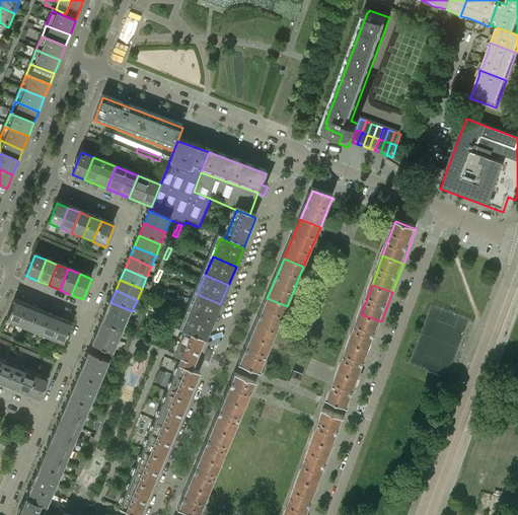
[(146,298),(144,303),(148,305),(153,294),(150,292),(147,299),(146,298)]
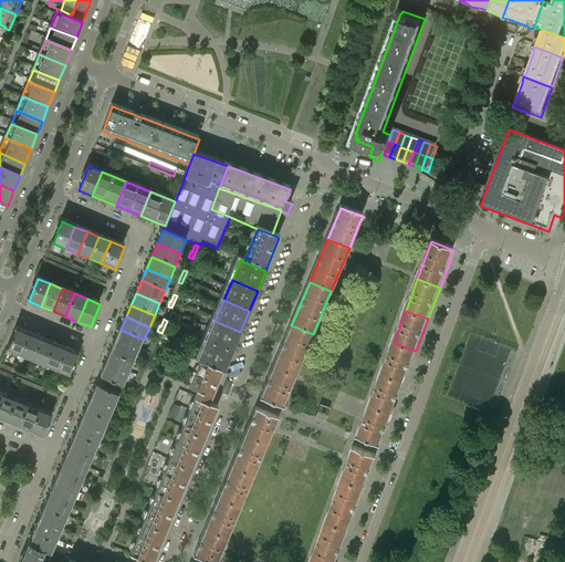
[(240,332),(215,321),(206,341),(232,352),(240,332)]
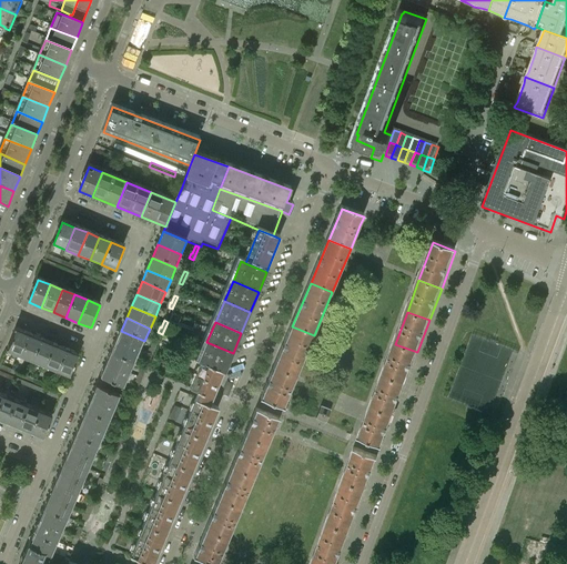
[(314,335),(292,326),(274,369),(296,379),(314,335)]
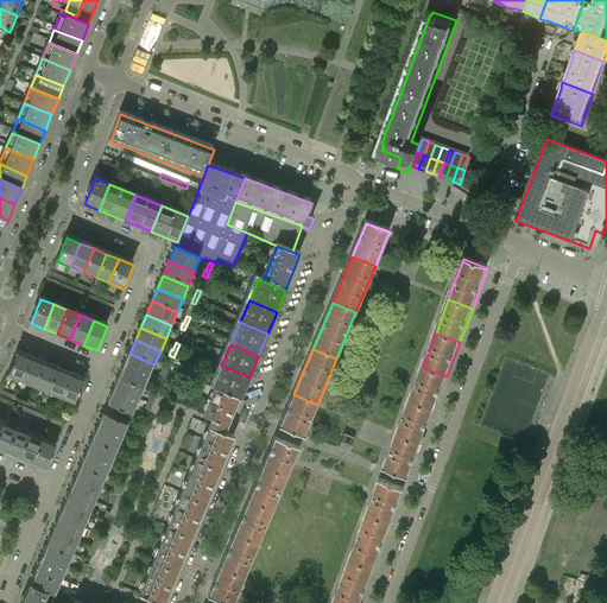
[(31,359),(17,354),(7,378),(20,383),(31,359)]
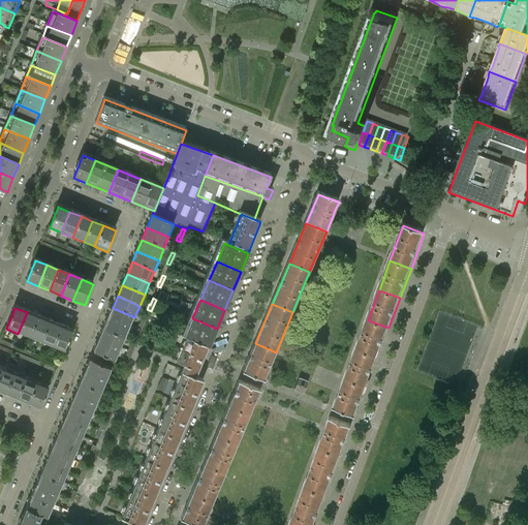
[(113,308),(107,319),(130,329),(134,317),(113,308)]
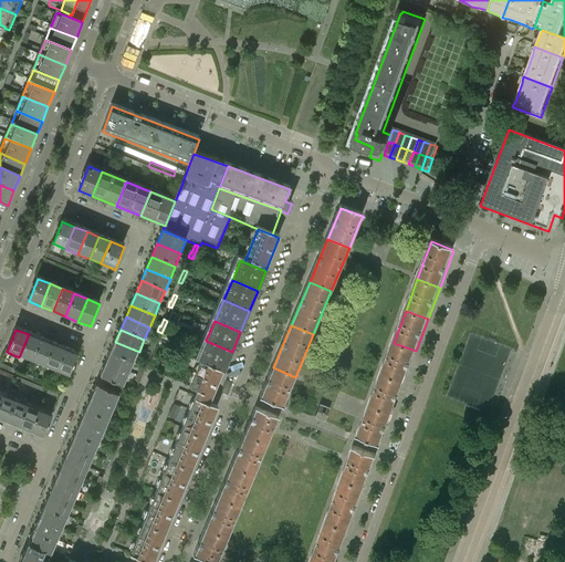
[(41,340),(29,334),(19,357),(31,362),(41,340)]
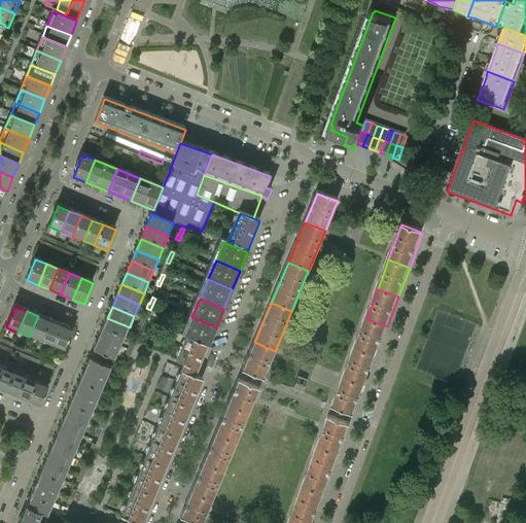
[(49,321),(38,316),(29,337),(41,342),(49,321)]
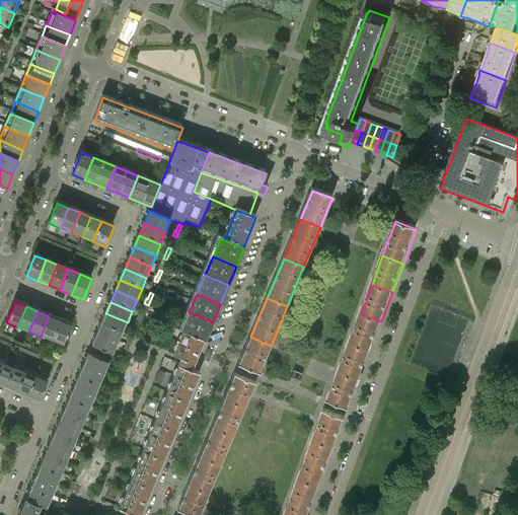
[(213,322),(189,312),(180,332),(185,333),(205,342),(213,322)]
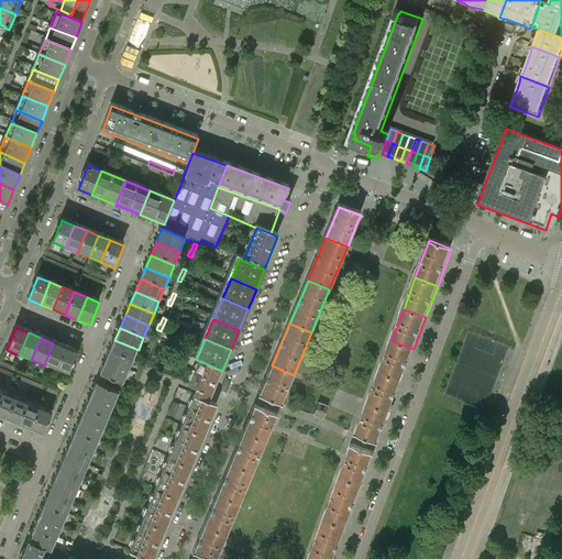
[(114,340),(110,351),(133,362),(139,350),(114,340)]
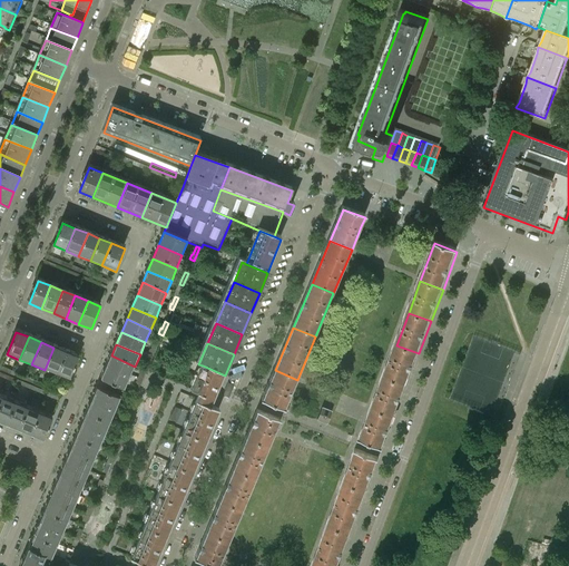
[(150,352),(148,358),(153,360),(158,347),(155,345),(151,353),(150,352)]
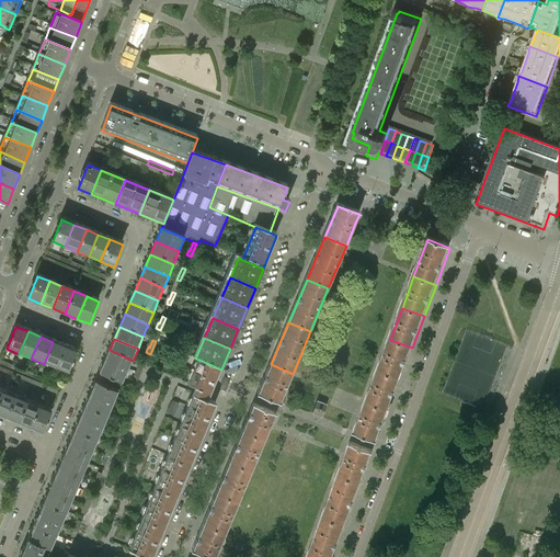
[(400,379),(412,348),(390,340),(378,372),(400,379)]
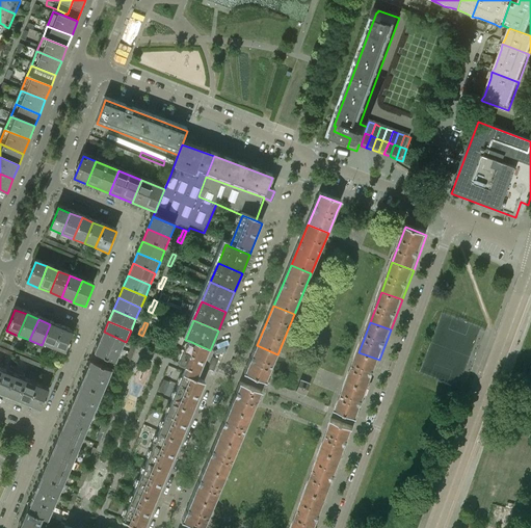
[(61,328),(50,324),(42,345),(52,349),(61,328)]
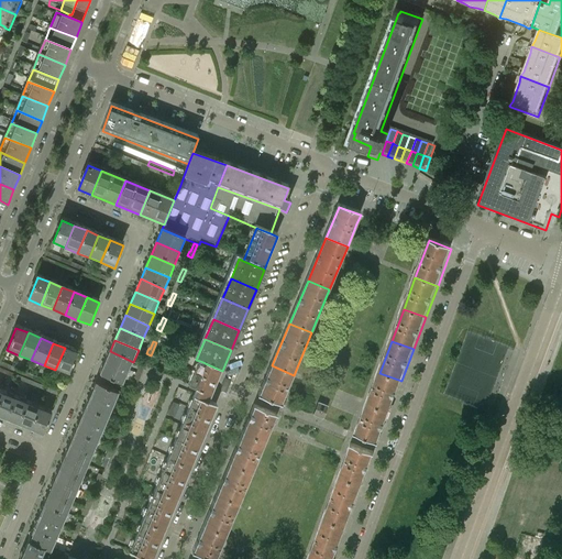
[(78,353),(65,348),(55,370),(68,375),(78,353)]
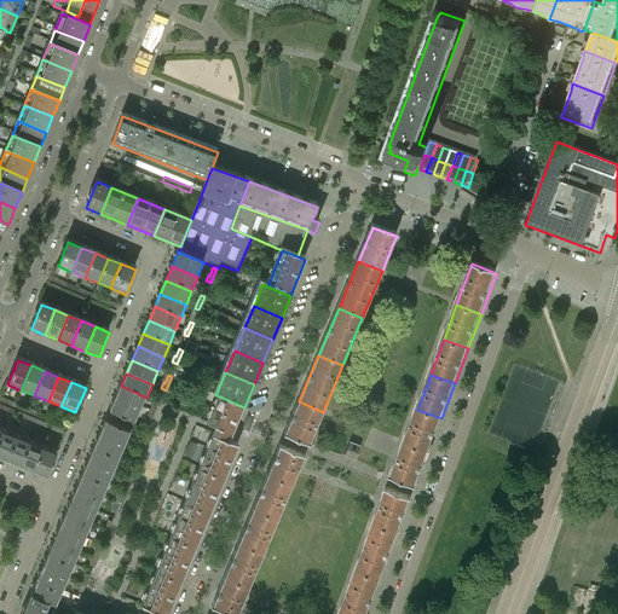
[(121,386),(115,400),(140,411),(146,398),(121,386)]
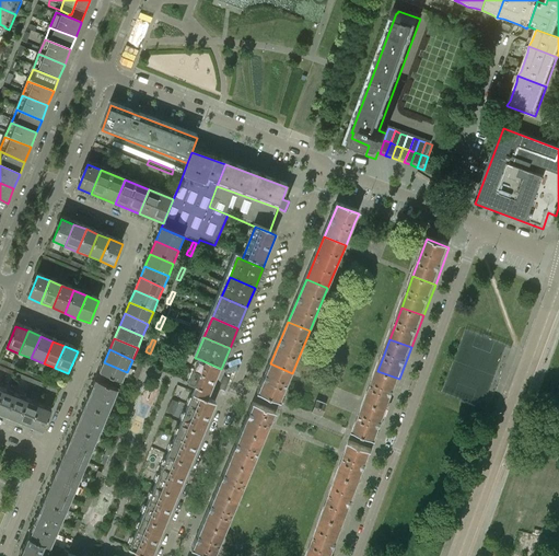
[(221,369),(199,359),(188,385),(197,389),(195,392),(194,395),(207,401),(208,397),(210,394),(221,369)]
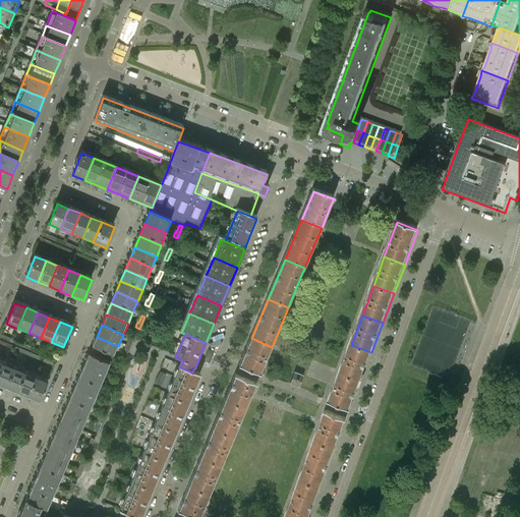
[(97,337),(92,347),(114,356),(118,346),(97,337)]
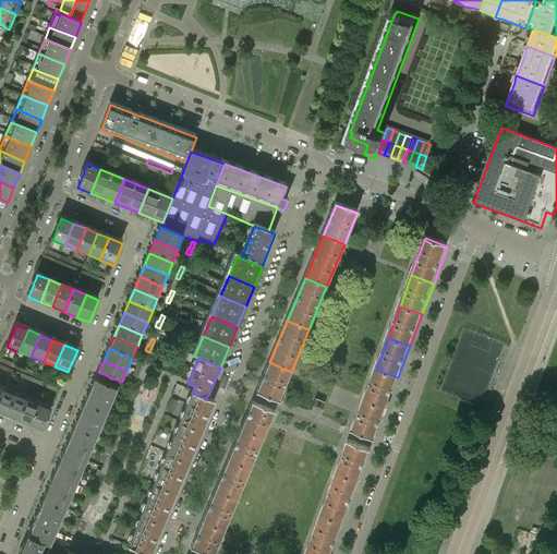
[(137,370),(135,374),(140,376),(144,364),(142,362),(138,370),(137,370)]
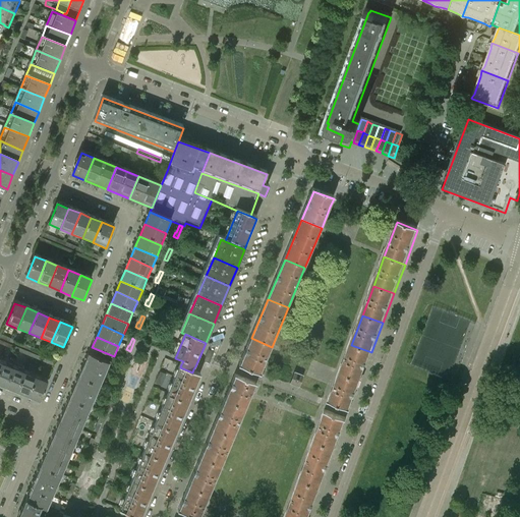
[(272,347),(251,338),(239,367),(260,376),(272,347)]
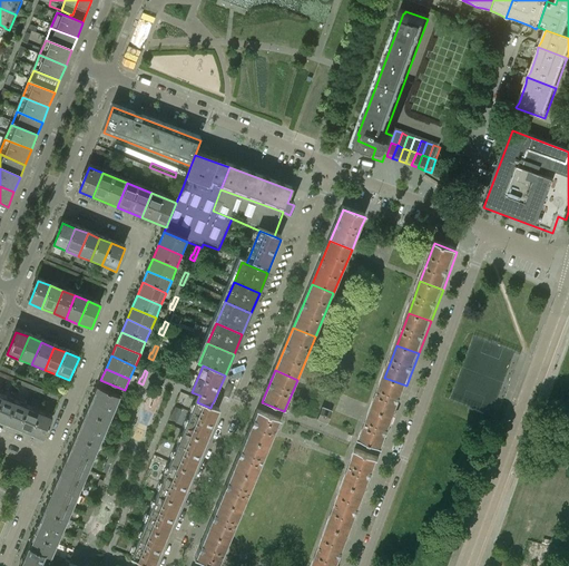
[(395,418),(406,386),(384,378),(372,409),(395,418)]
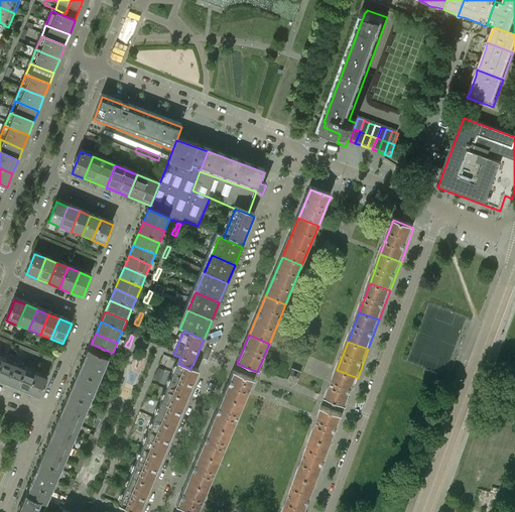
[(20,349),(9,344),(7,347),(19,352),(20,349)]
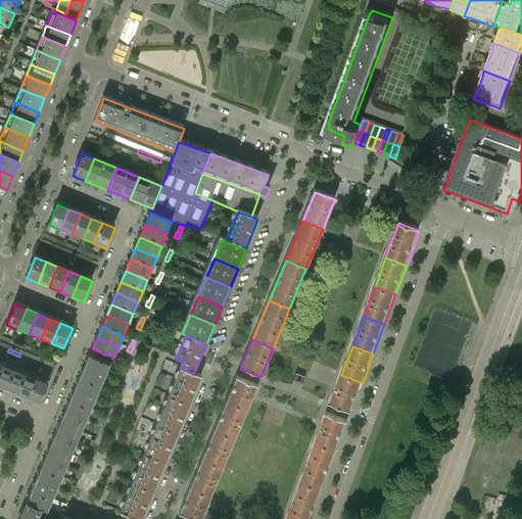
[(89,357),(84,370),(105,378),(110,366),(96,360),(89,357)]
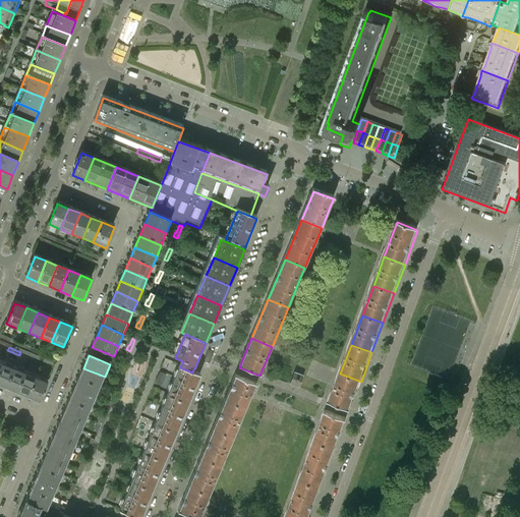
[(55,366),(43,361),(42,364),(54,369),(55,366)]
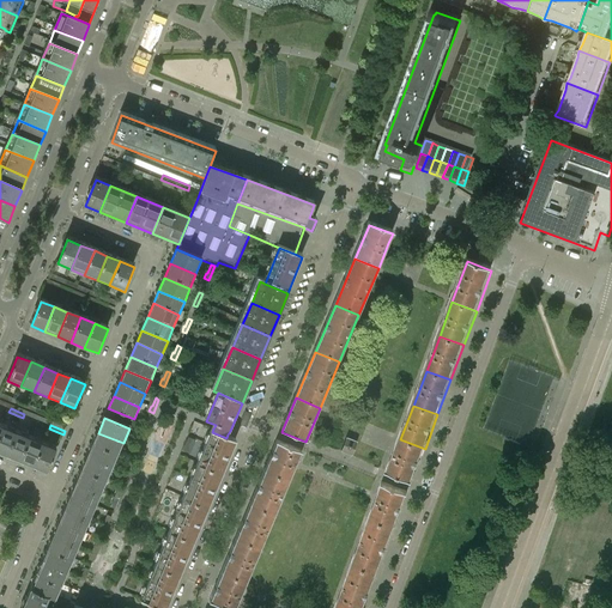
[(2,429),(0,433),(0,455),(6,457),(16,433),(2,429)]
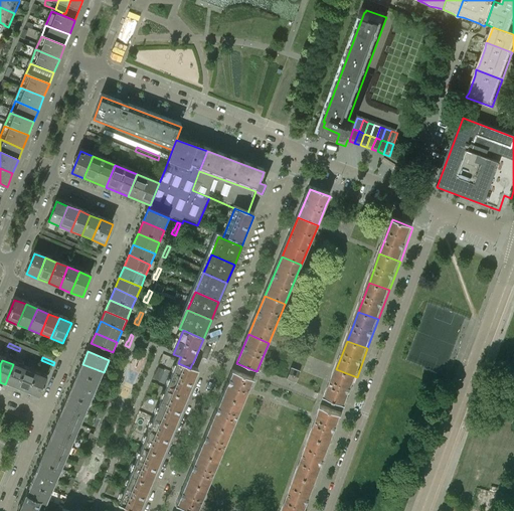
[(178,363),(166,391),(186,400),(198,372),(190,368),(178,363)]
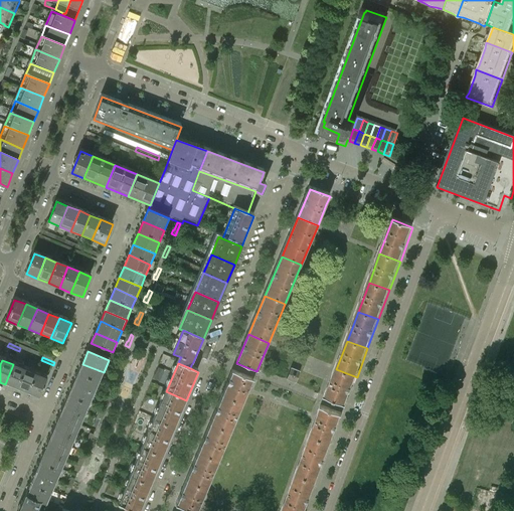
[(13,364),(5,384),(16,389),(24,369),(13,364)]
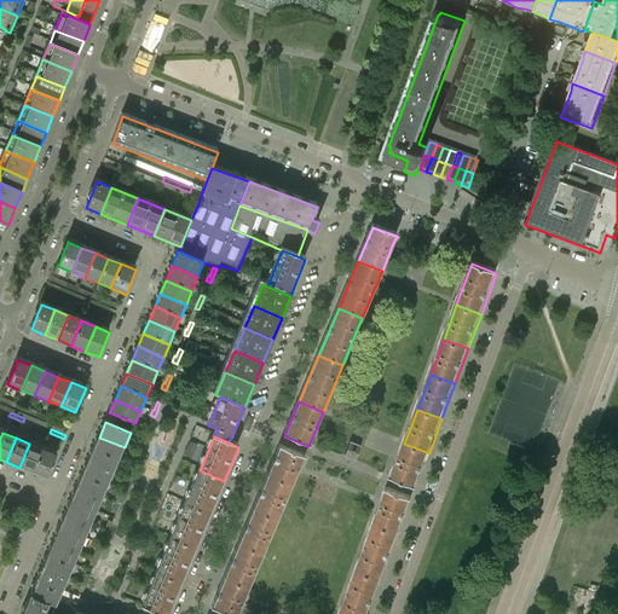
[(99,438),(93,450),(119,461),(125,447),(99,438)]
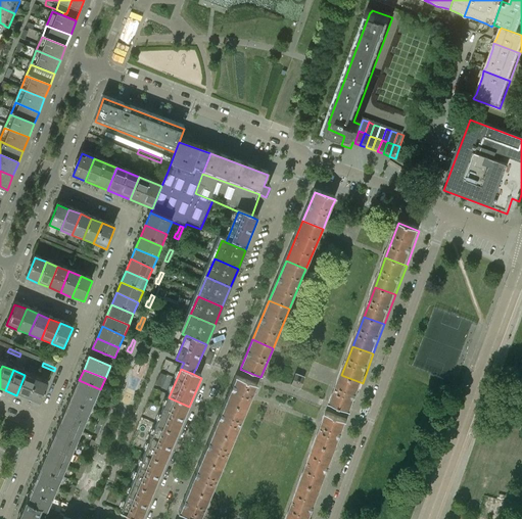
[(25,375),(16,395),(28,399),(36,379),(25,375)]
